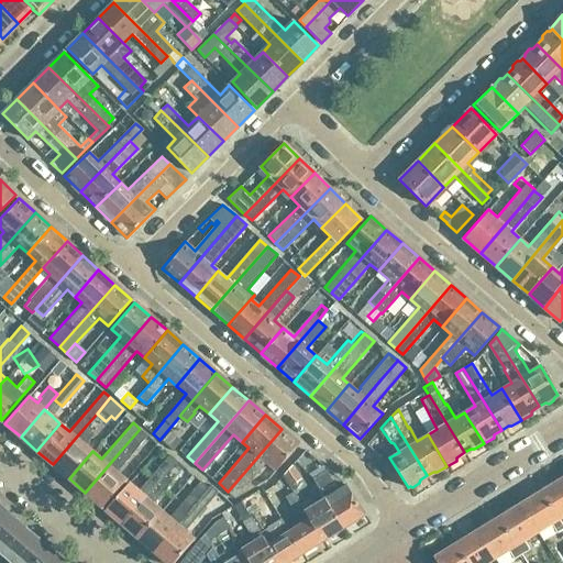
[(90,428),(87,424),(53,464),(69,478),(92,451),(85,444),(94,433),(88,429),(90,428)]
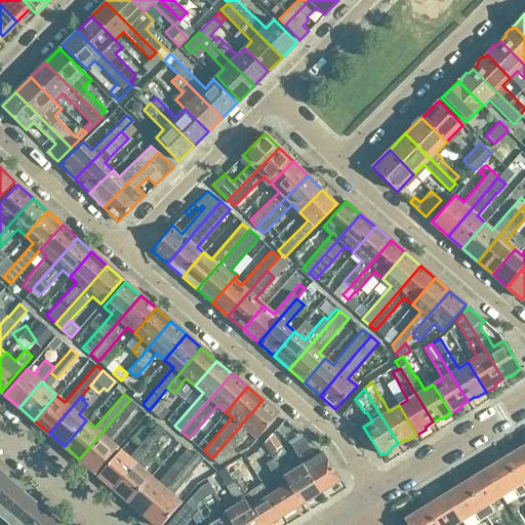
[(115,417),(79,459),(95,473),(117,447),(109,440),(119,428),(137,406),(130,400),(115,417)]
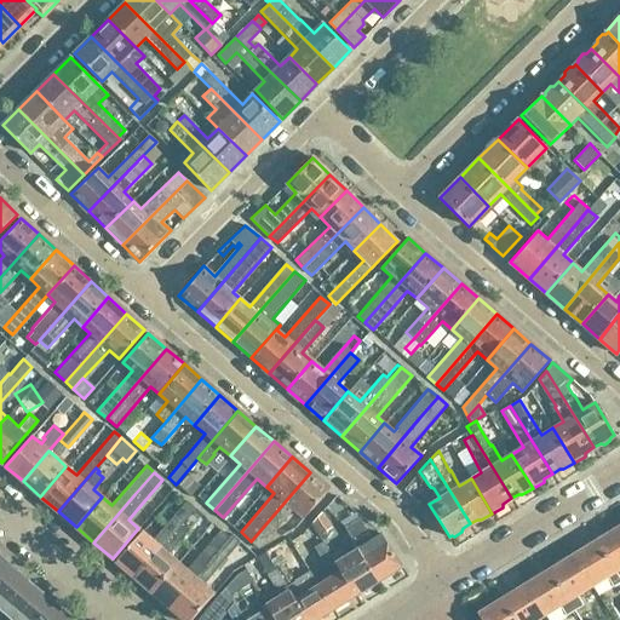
[(328,488),(310,472),(251,541),(259,547),(280,535),(274,530),(293,509),(303,518),(328,488)]
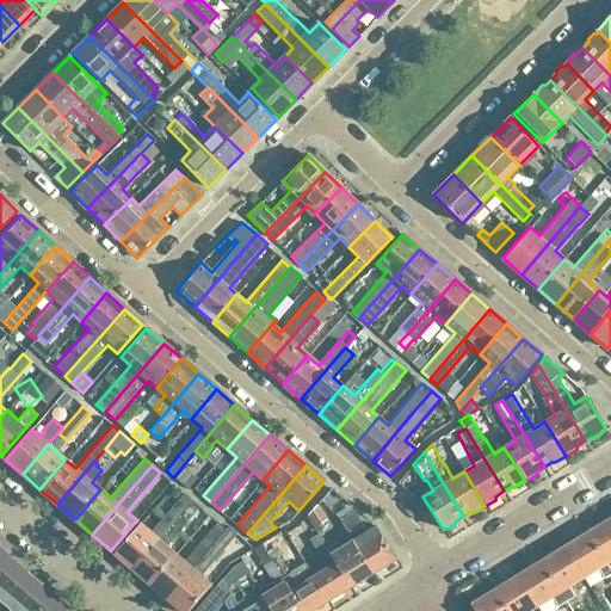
[(320,495),(335,511),(345,503),(331,486),(320,495)]
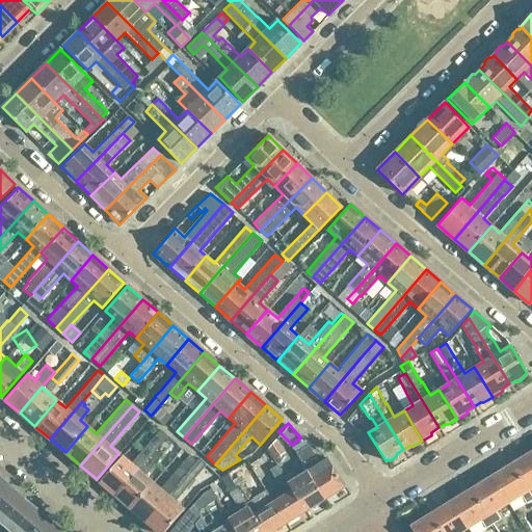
[(115,495),(166,435),(160,429),(130,463),(122,456),(100,481),(115,495)]
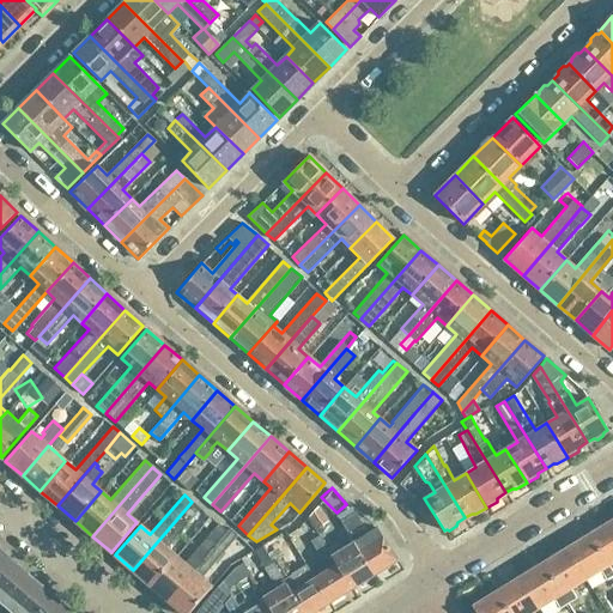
[(192,502),(133,570),(150,586),(175,557),(165,547),(200,508),(192,502)]
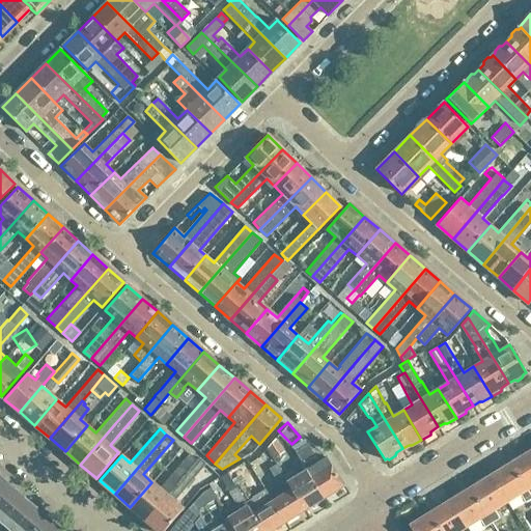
[(274,457),(283,451),(275,439),(267,447),(274,457)]
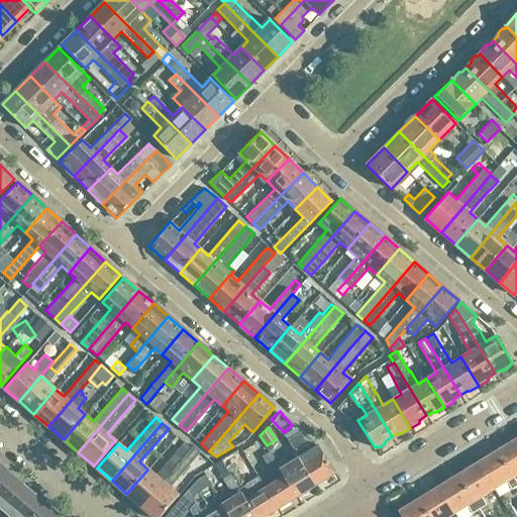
[(310,448),(300,432),(287,440),(290,443),(298,456),(303,466),(315,484),(334,472),(317,444),(310,448)]
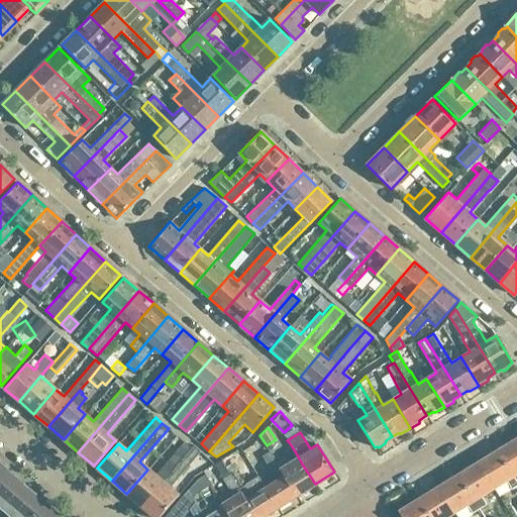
[(516,474),(516,438),(497,450),(513,477),(516,474)]
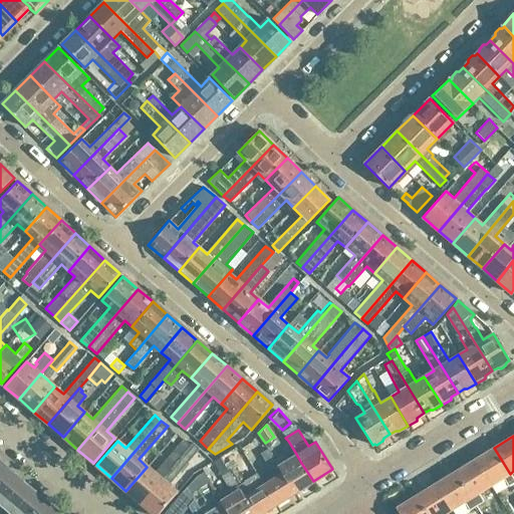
[(154,472),(147,467),(125,491),(141,504),(191,446),(190,446),(183,439),(154,472)]
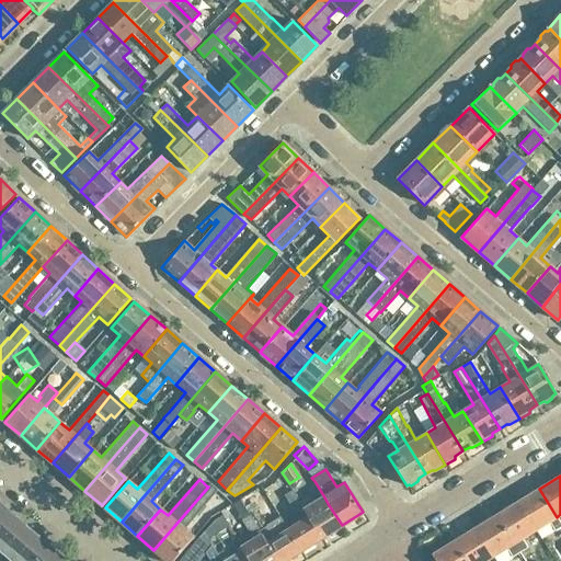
[(210,483),(207,487),(208,487),(153,550),(165,560),(172,560),(193,537),(183,528),(217,489),(210,483)]
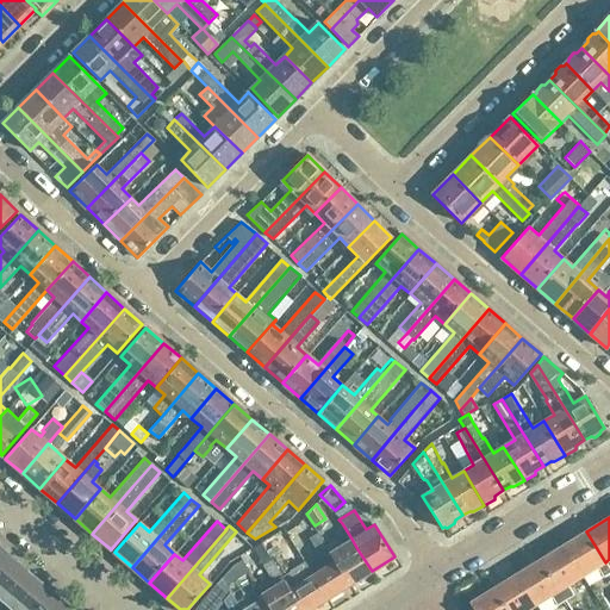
[(609,568),(605,562),(586,531),(562,546),(582,577),(597,567),(603,577),(609,571),(609,568)]
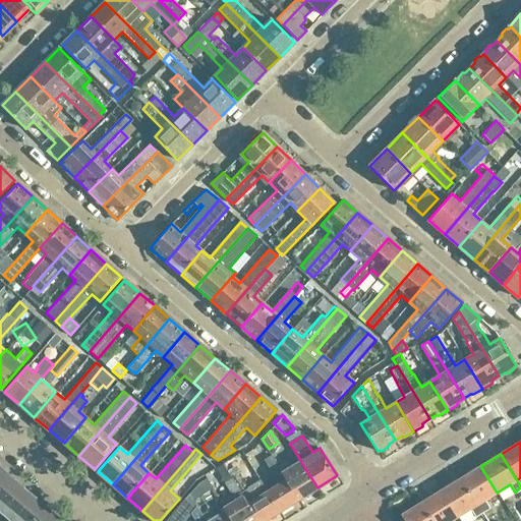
[(299,500),(278,466),(271,455),(264,459),(279,485),(268,493),(279,512),(299,500)]
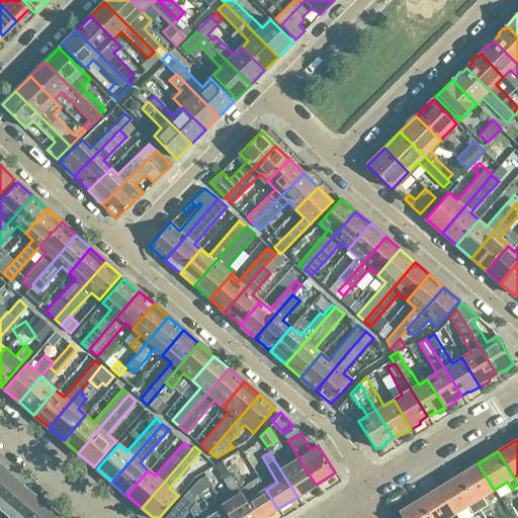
[(283,459),(276,463),(297,497),(316,485),(304,466),(298,457),(286,464),(283,459)]
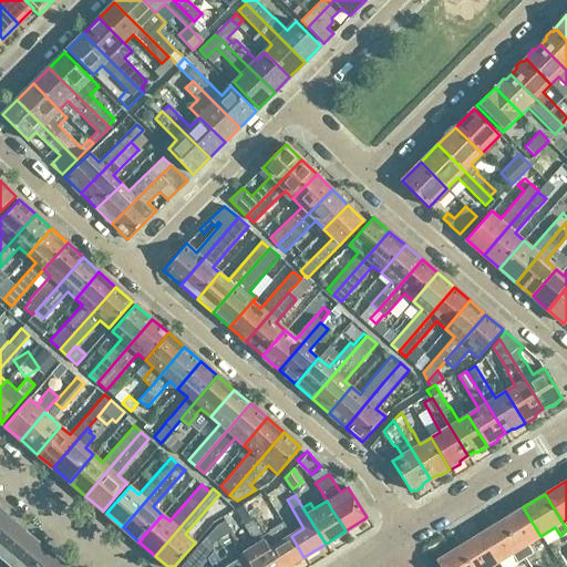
[(523,507),(502,521),(524,557),(533,553),(527,544),(540,536),(523,507)]
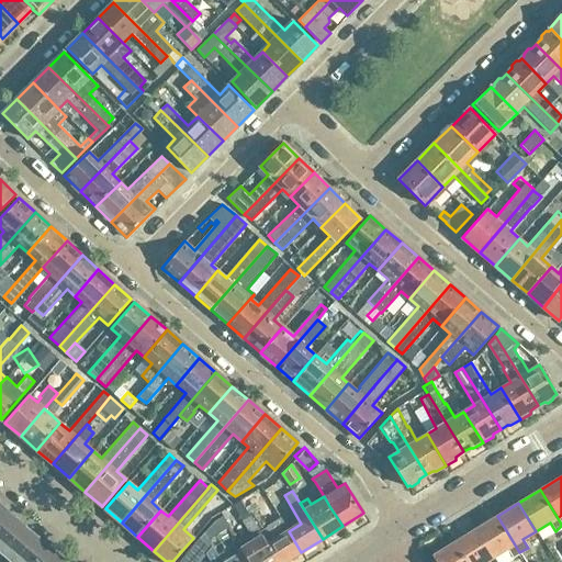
[(0,504),(0,524),(10,514),(0,504)]
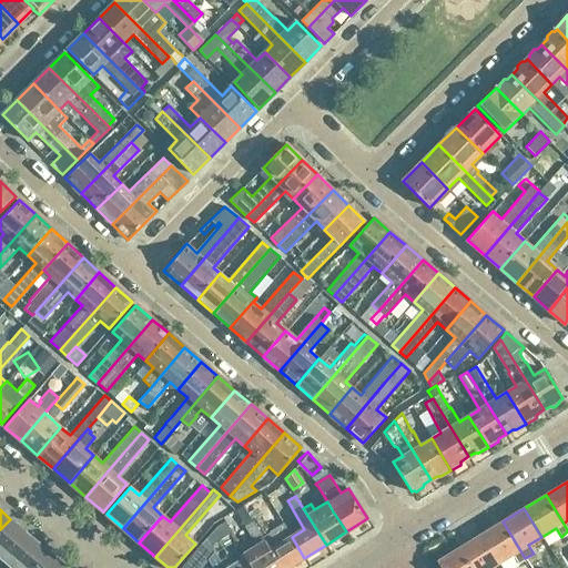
[(287,567),(304,558),(292,537),(287,530),(274,539),(270,533),(271,531),(261,516),(260,516),(256,510),(249,515),(252,520),(281,567),(287,567)]
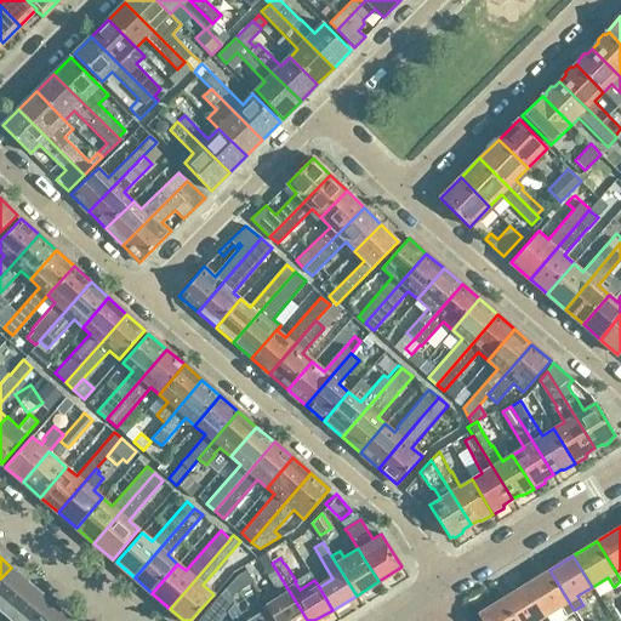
[(29,582),(11,568),(0,579),(0,608),(4,613),(29,582)]
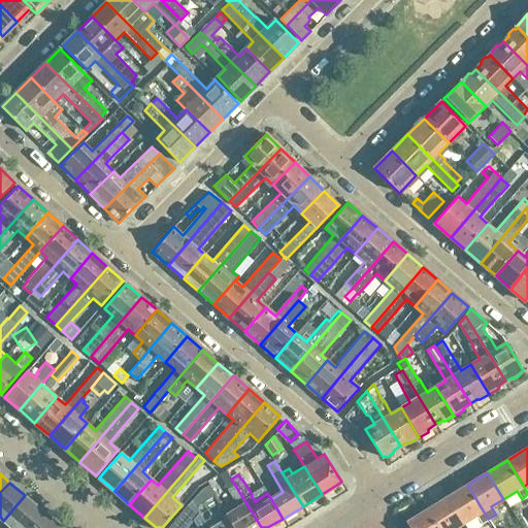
[(261,527),(234,484),(227,489),(238,506),(227,514),(232,523),(235,527),(261,527)]
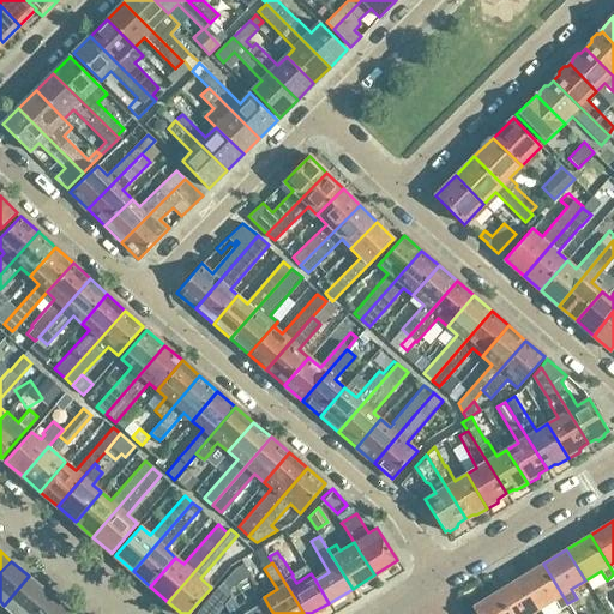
[(543,564),(519,578),(539,609),(554,600),(560,609),(567,603),(543,564)]
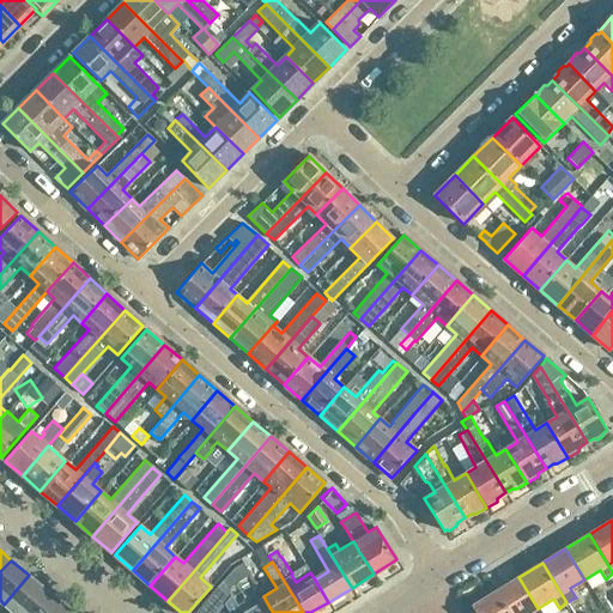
[(232,569),(223,581),(228,589),(249,575),(242,564),(232,569)]
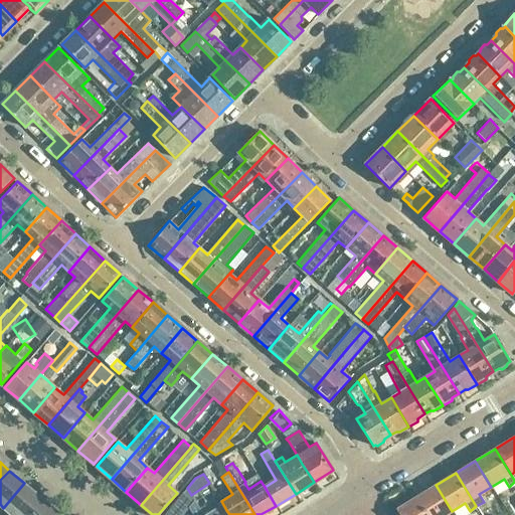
[(436,485),(416,497),(426,514),(445,514),(452,511),(436,485)]
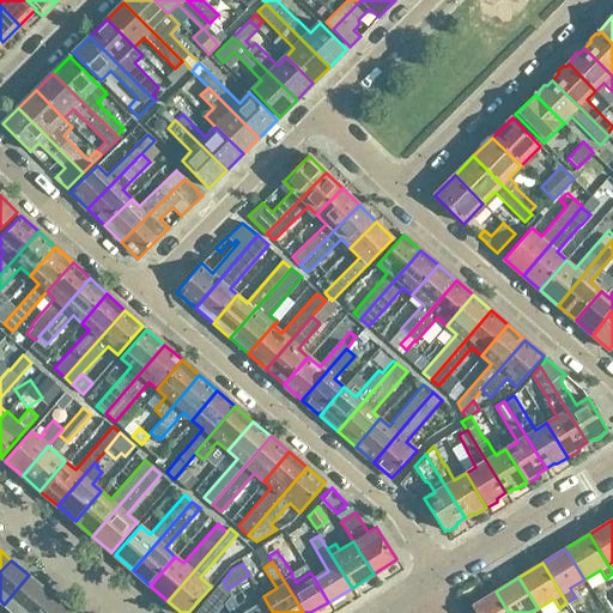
[(40,612),(54,596),(34,580),(8,608),(14,612),(40,612)]
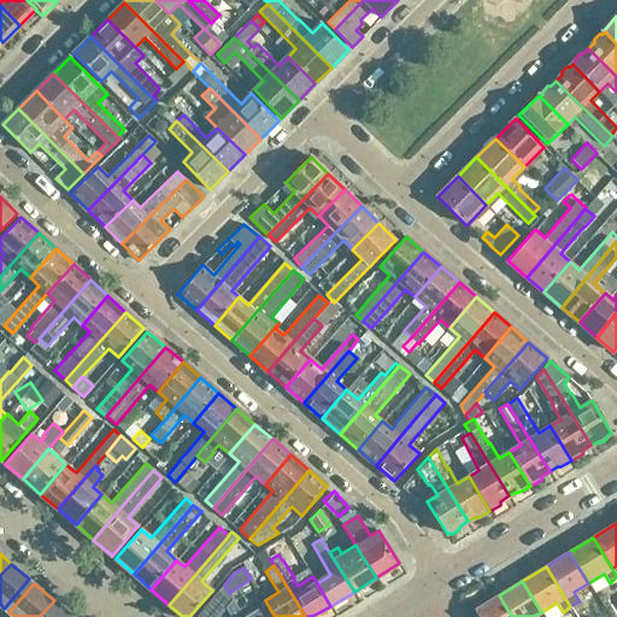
[(224,585),(195,616),(217,616),(225,609),(230,616),(244,616),(239,609),(229,593),(224,585)]
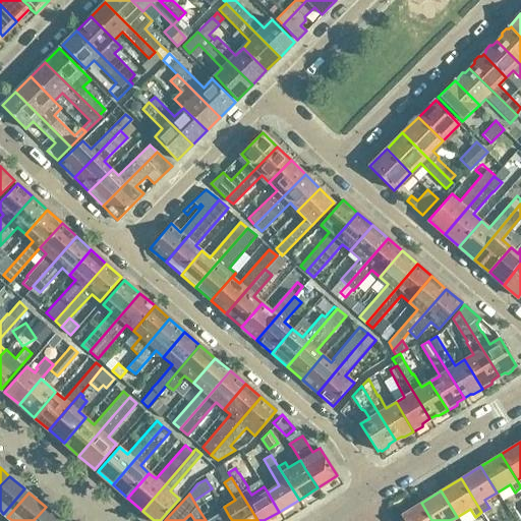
[(431,520),(421,503),(401,515),(404,520),(431,520)]
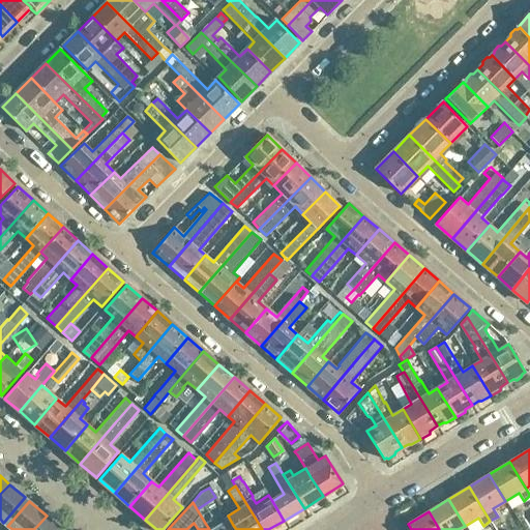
[(59,529),(61,529),(47,516),(34,529),(59,529)]
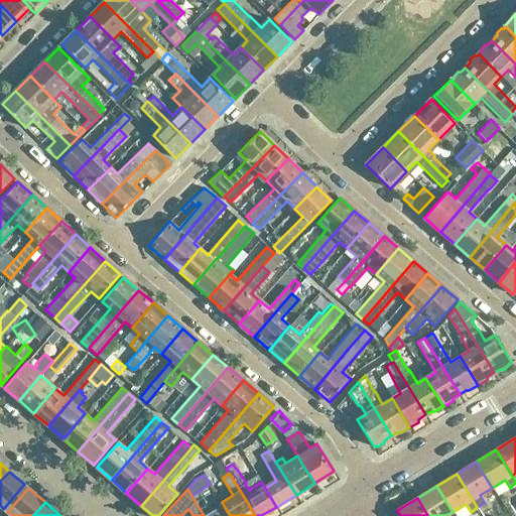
[(230,515),(227,511),(222,502),(212,509),(209,504),(200,509),(204,515),(230,515)]
